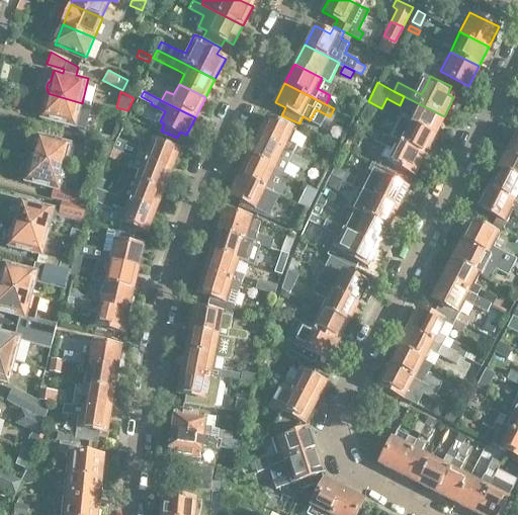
[(82,103),(48,93),(47,96),(44,98),(41,102),(44,106),(41,116),(75,125),(75,126),(76,127),(82,103)]
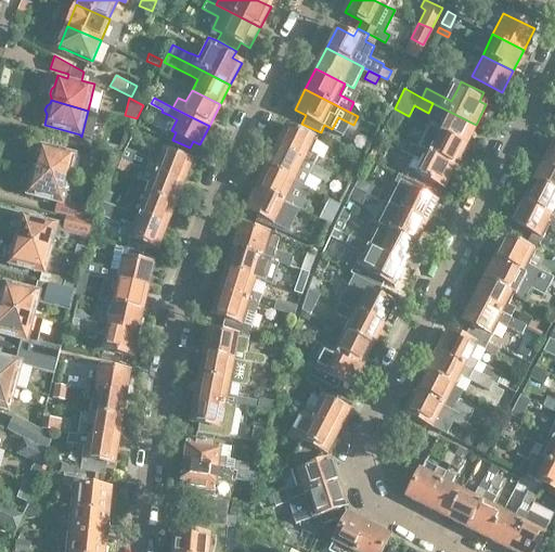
[(435,115),(441,119),(436,130),(465,145),(476,125),(439,106),(435,115)]
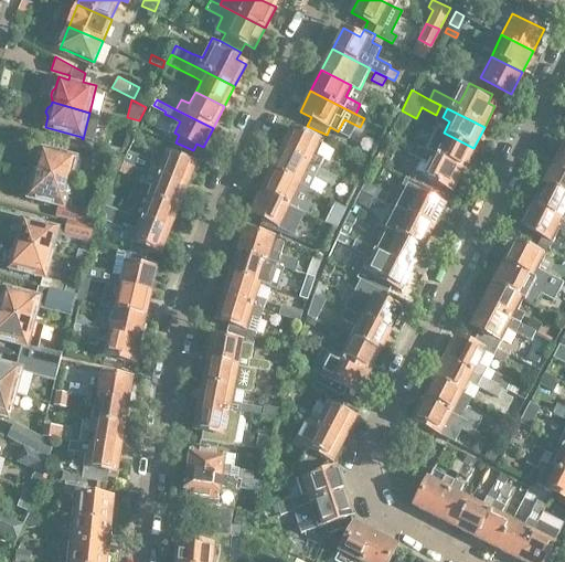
[(409,116),(401,112),(391,131),(400,136),(409,116)]
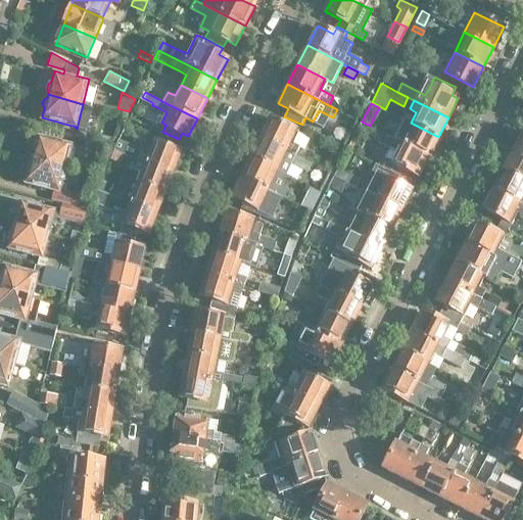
[(296,155),(306,135),(298,131),(302,125),(284,116),(280,123),(271,119),(260,138),(295,154),(296,155)]
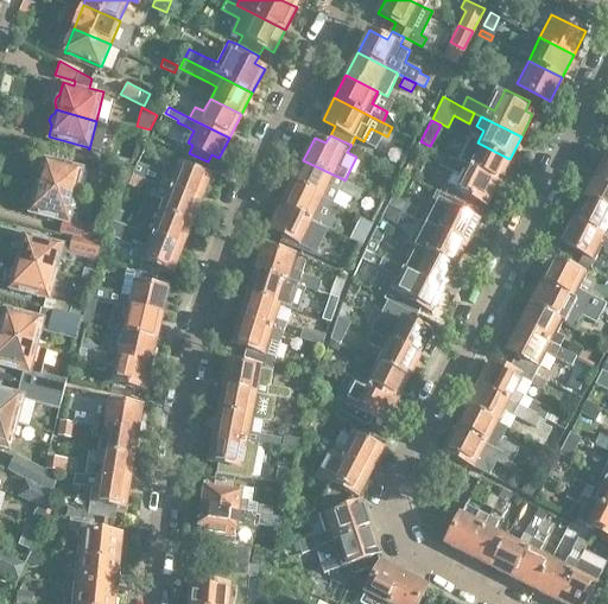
[(472,154),(464,151),(458,161),(498,182),(510,159),(477,142),(472,154)]
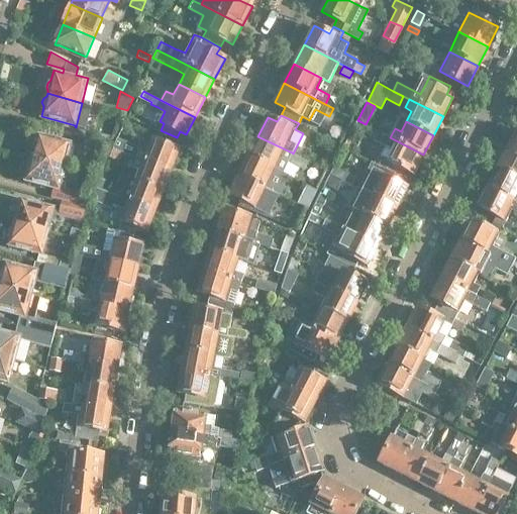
[(69,167),(75,143),(60,139),(62,130),(42,126),(40,134),(36,133),(30,156),(69,167)]
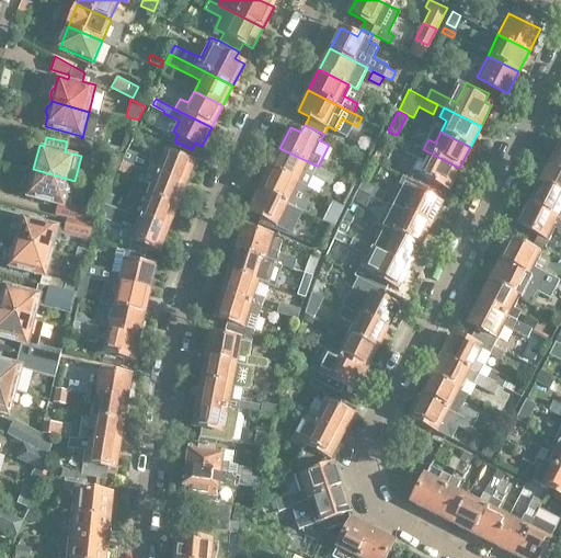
[(419,173),(420,174),(418,181),(437,191),(441,184),(449,189),(459,168),(423,149),(416,145),(407,140),(402,149),(419,158),(412,170),(419,173)]
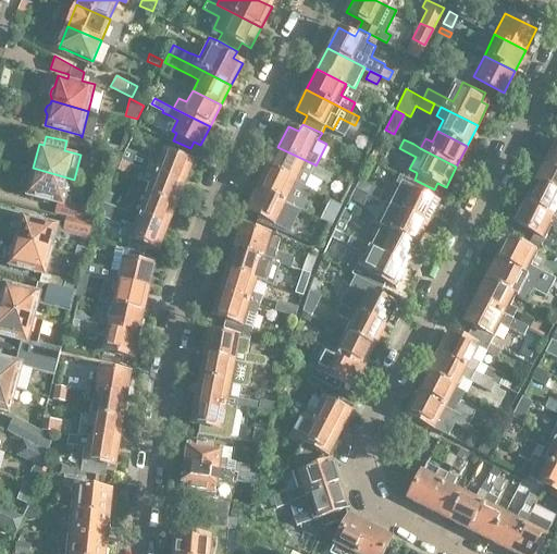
[(556,140),(547,160),(556,164),(556,140)]
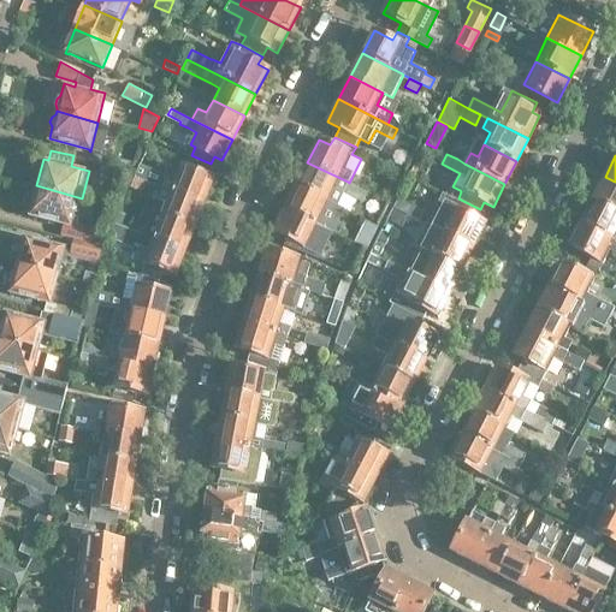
[(117,167),(131,171),(134,161),(119,158),(117,167)]
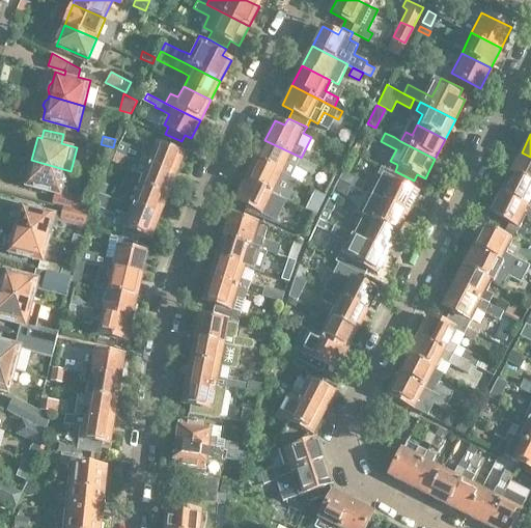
[(140,160),(147,163),(175,173),(184,154),(174,150),(176,144),(158,137),(156,142),(151,153),(122,141),(118,151),(140,160)]
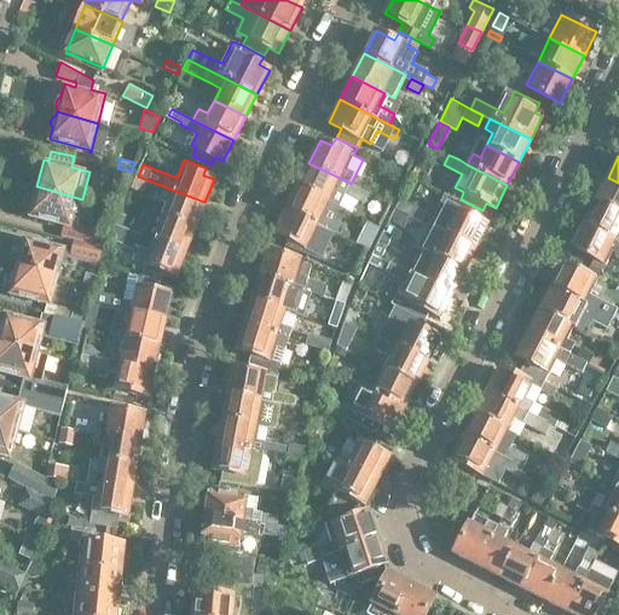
[(308,163),(298,186),(340,206),(346,192),(365,202),(370,192),(351,184),(350,183),(308,163)]
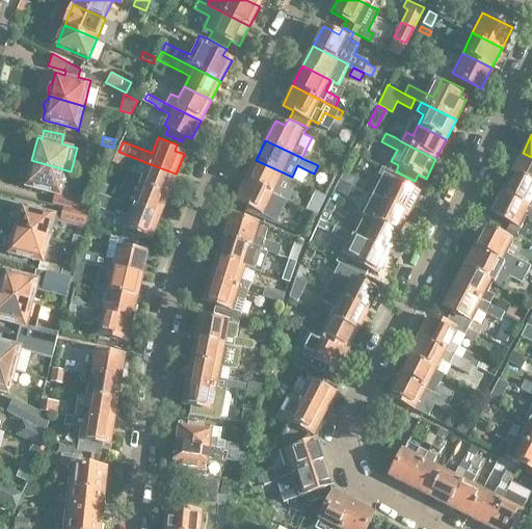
[(127,155),(118,152),(115,159),(124,162),(127,155)]
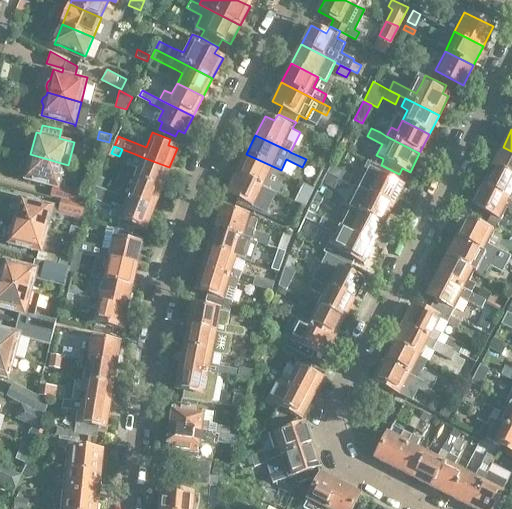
[(511,151),(503,147),(493,166),(511,175),(511,151)]
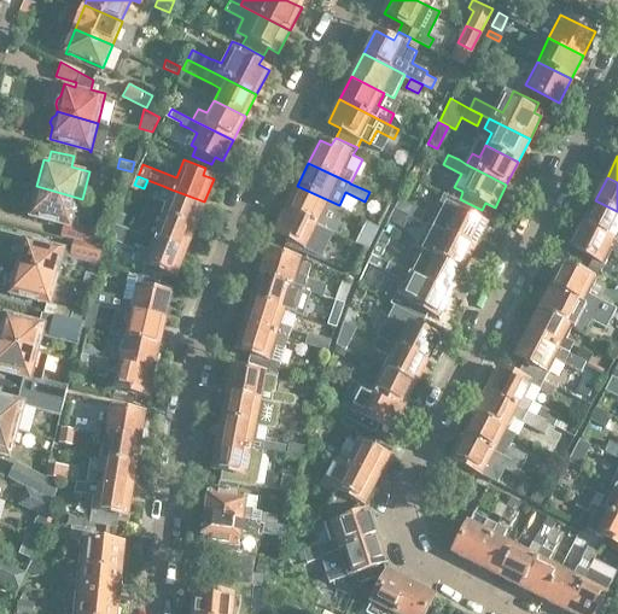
[(79,216),(74,215),(79,198),(36,186),(29,214),(65,223),(63,234),(92,241),(95,227),(77,222),(79,216)]
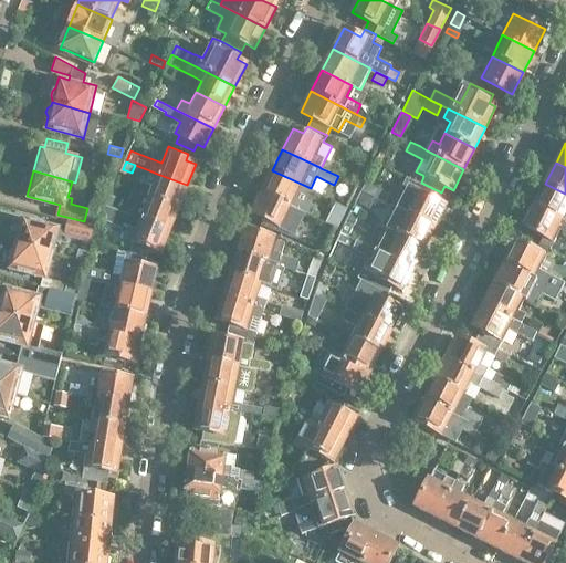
[(154,183),(148,196),(178,208),(187,185),(157,174),(149,170),(146,180),(154,183)]
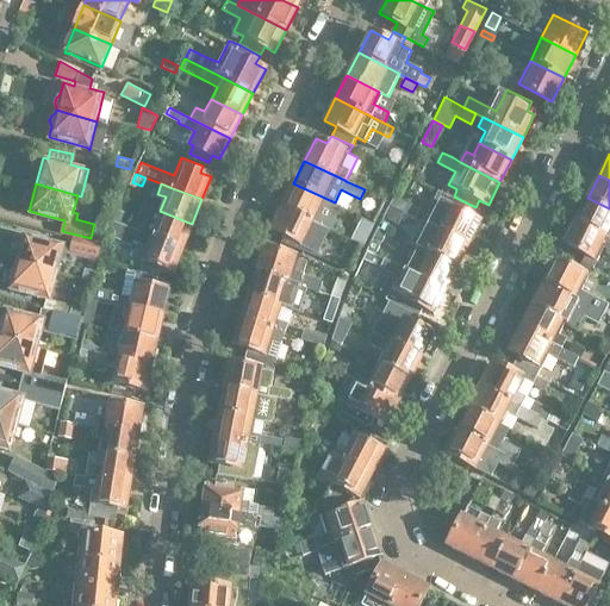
[(282,206),(284,207),(323,225),(341,233),(346,226),(336,220),(337,219),(328,216),(335,202),(293,183),(282,206)]
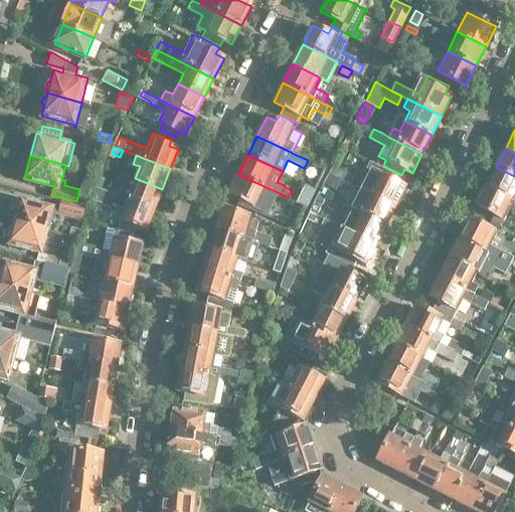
[(370,161),(357,187),(369,193),(394,206),(404,187),(390,180),(394,173),(370,161)]
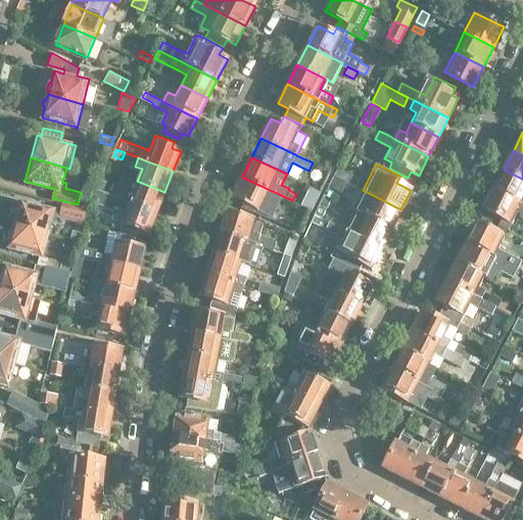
[(333,176),(345,182),(348,175),(337,169),(333,176)]
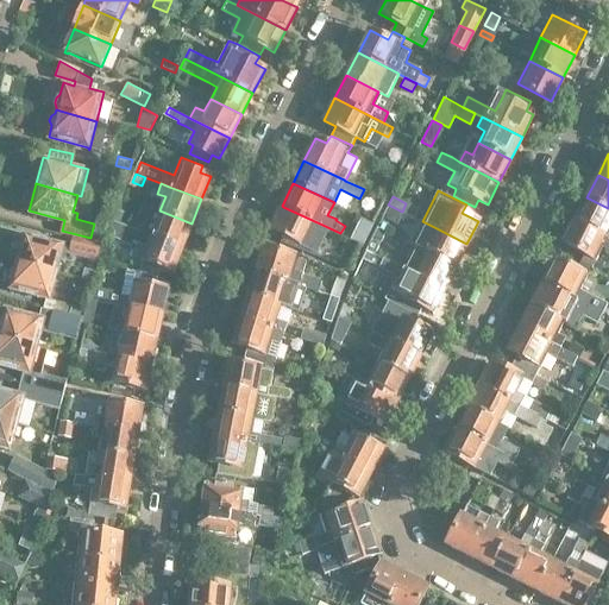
[(608,208),(586,197),(576,220),(608,237),(608,208)]
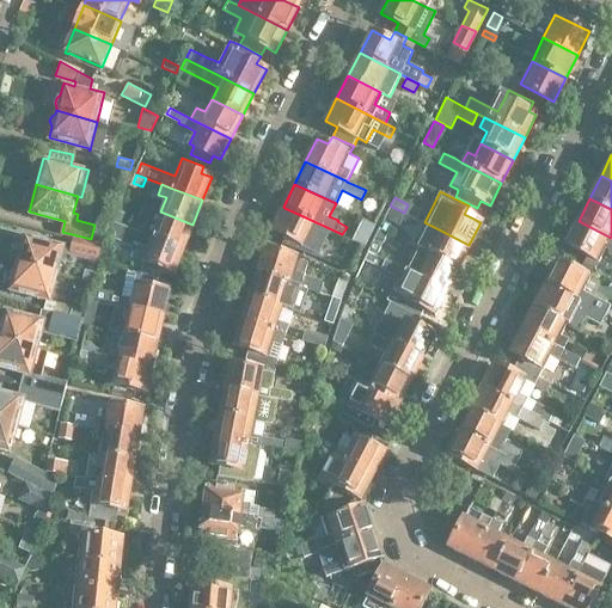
[(407,214),(390,206),(384,216),(401,225),(407,214)]
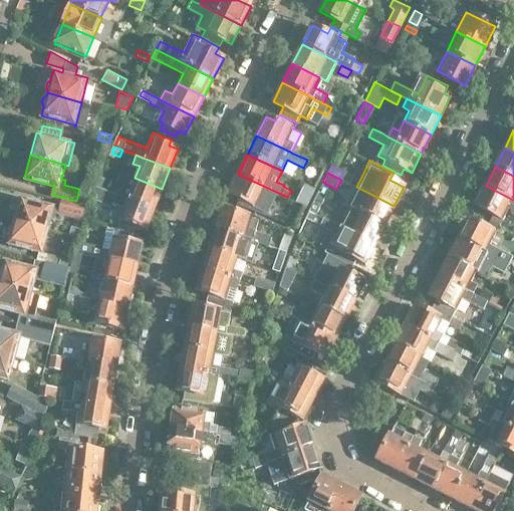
[(103,178),(92,174),(88,183),(99,188),(103,178)]
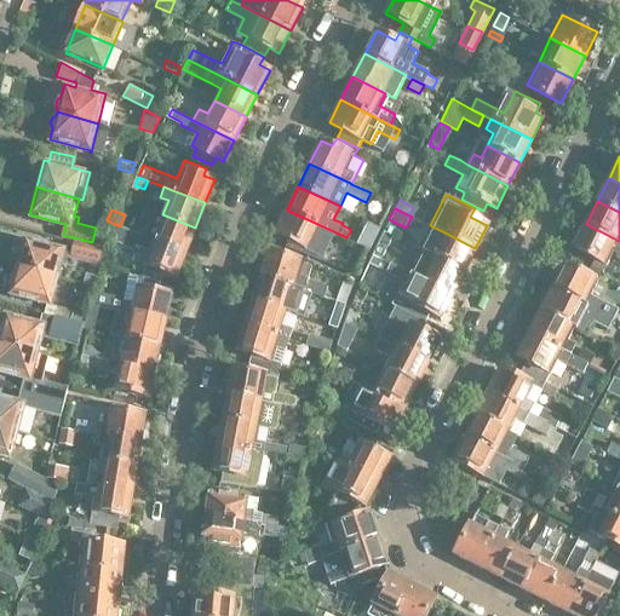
[(287,209),(287,211),(276,232),(308,248),(314,235),(323,239),(323,237),(343,247),(346,237),(328,229),(288,211),(287,209)]
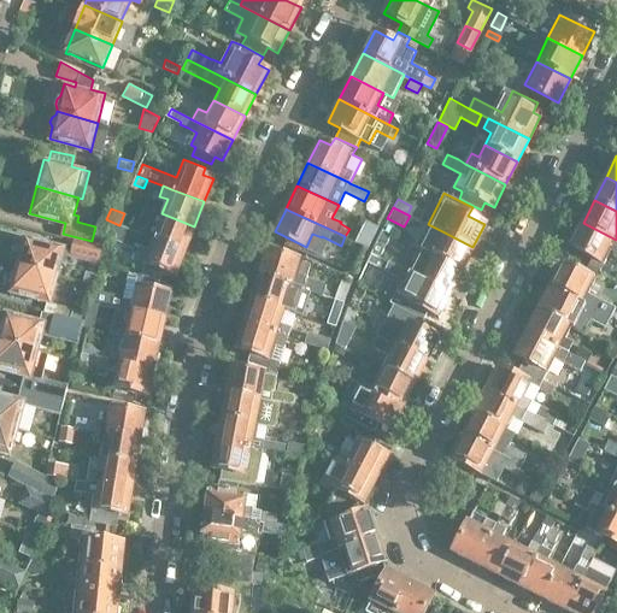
[(124,227),(152,237),(184,251),(194,227),(162,213),(156,229),(128,218),(124,227)]
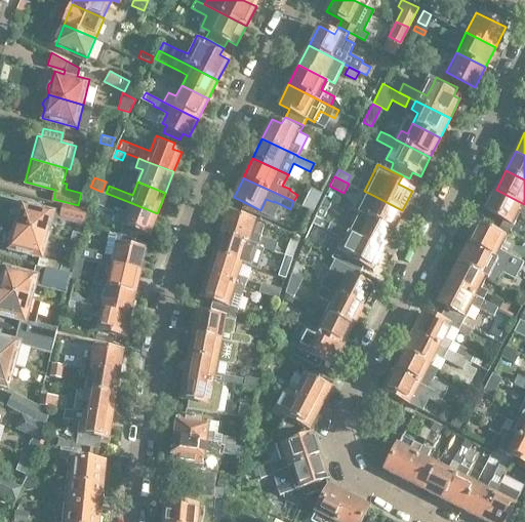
[(303,206),(314,211),(323,193),(312,188),(303,206)]
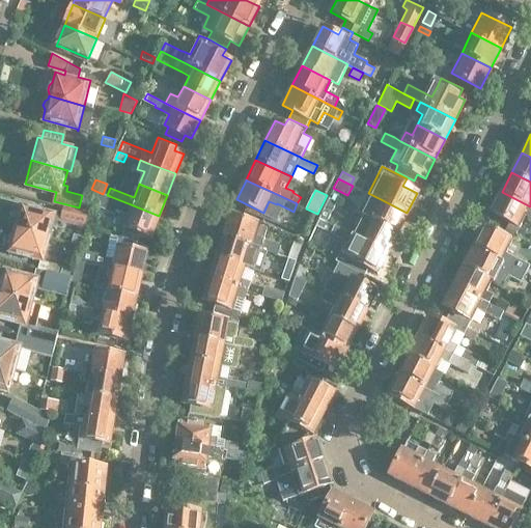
[(530,206),(502,192),(492,212),(518,225),(524,214),(530,217),(530,206)]
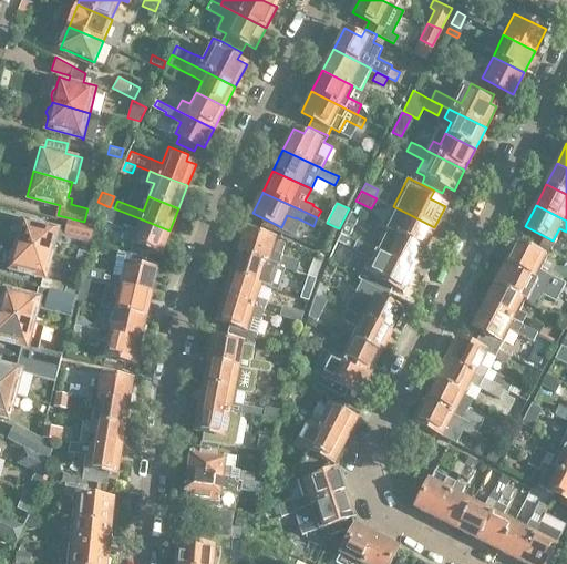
[(393,206),(382,227),(395,234),(423,248),(434,227),(406,213),(393,206)]
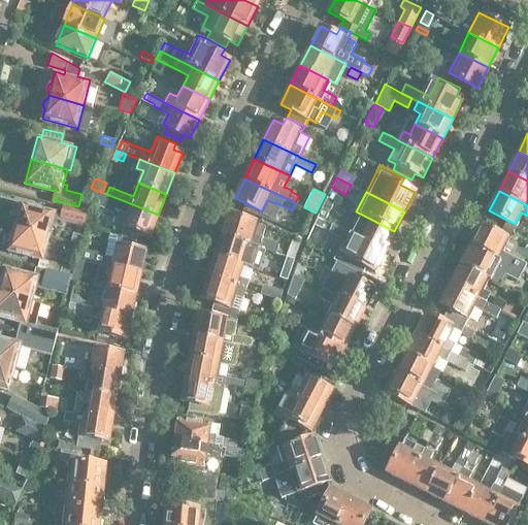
[(158,215),(130,203),(106,194),(103,202),(127,211),(122,225),(150,235),(158,215)]
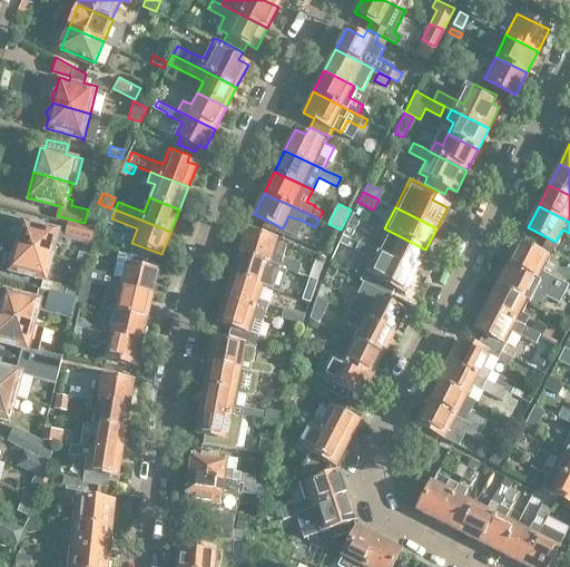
[(355,228),(361,216),(353,212),(346,224),(355,228)]
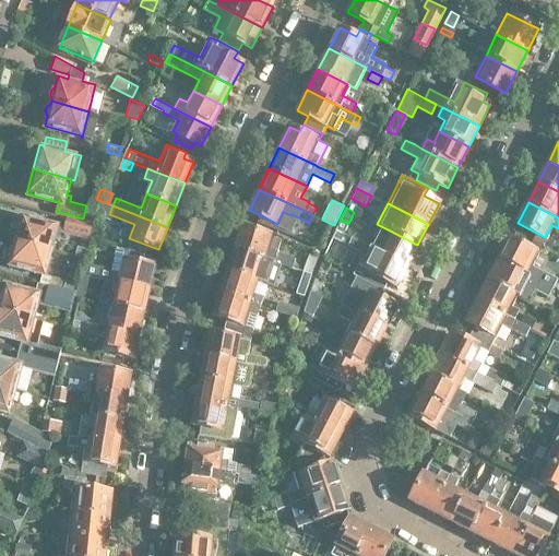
[(22,215),(16,238),(54,248),(57,235),(63,233),(63,231),(88,237),(93,222),(67,214),(64,226),(59,225),(59,224),(22,215)]
